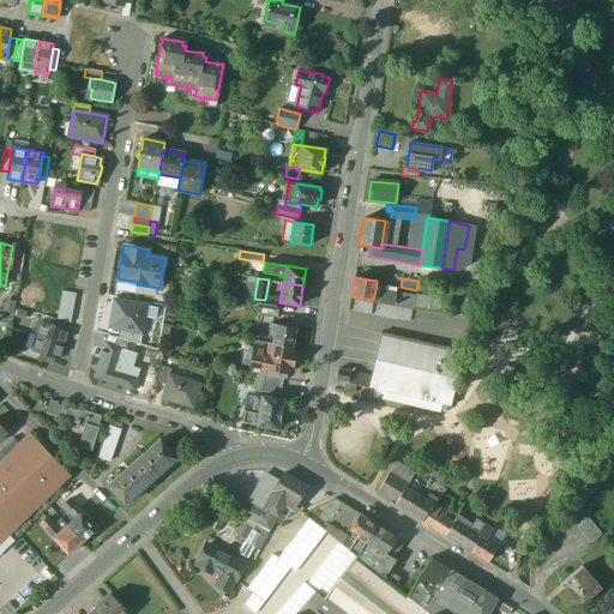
[(76,294),(61,290),(60,298),(74,301),(76,294)]
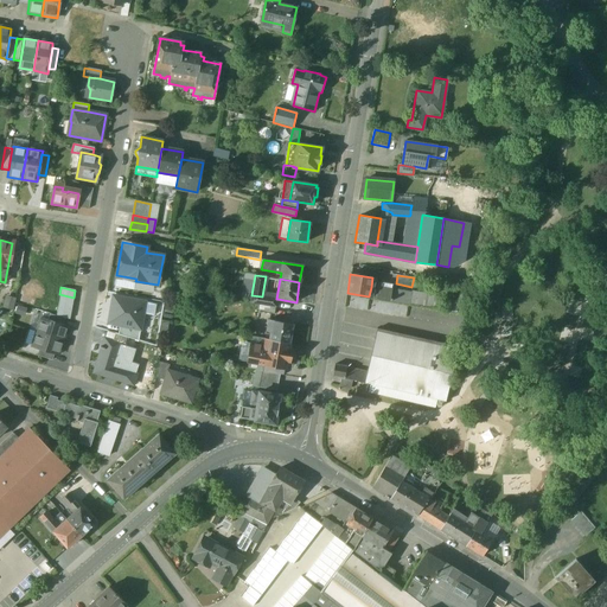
[(391,291),(378,288),(377,288),(376,298),(389,300),(391,291)]
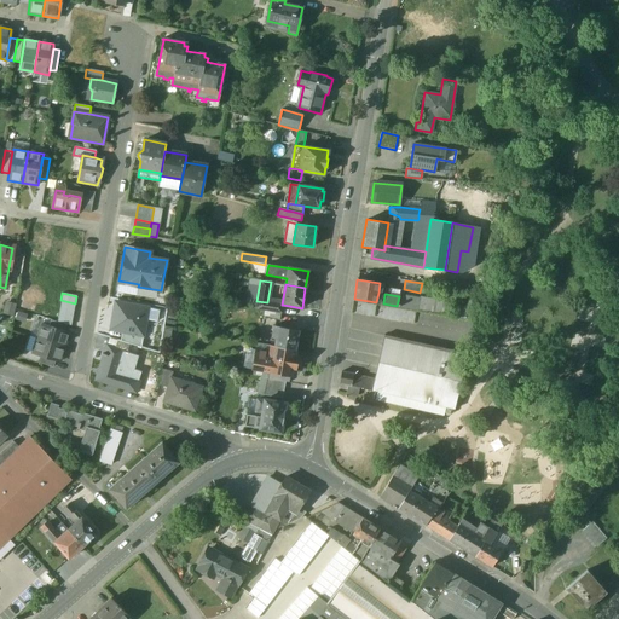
[(418,300),(399,296),(397,306),(417,310),(418,300)]
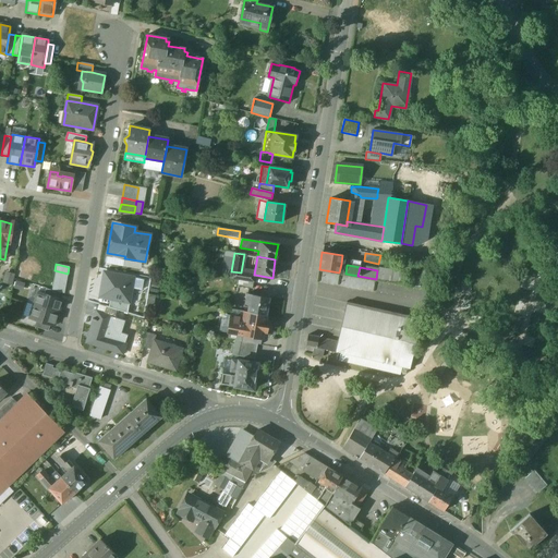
[(404,273),(378,268),(377,270),(376,279),(402,284),(404,273)]
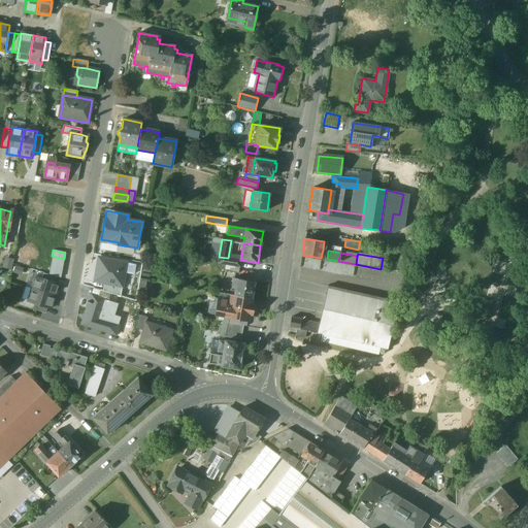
[(64,259),(52,256),(51,262),(63,264),(64,259)]
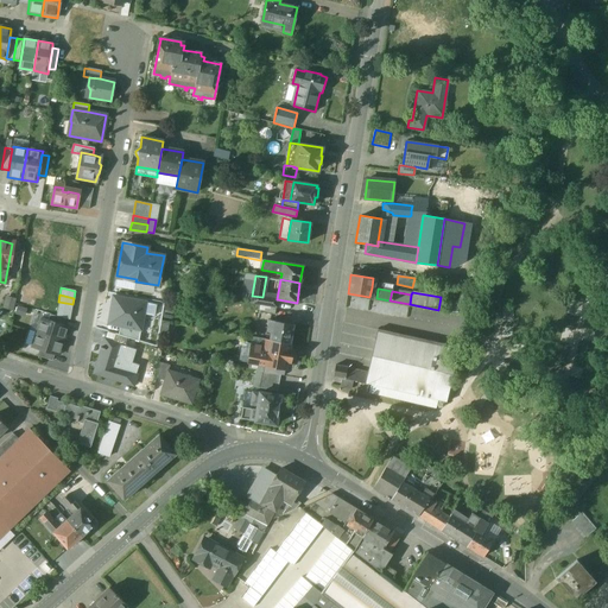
[(140,330),(141,330),(146,302),(113,296),(107,325),(120,327),(140,330)]
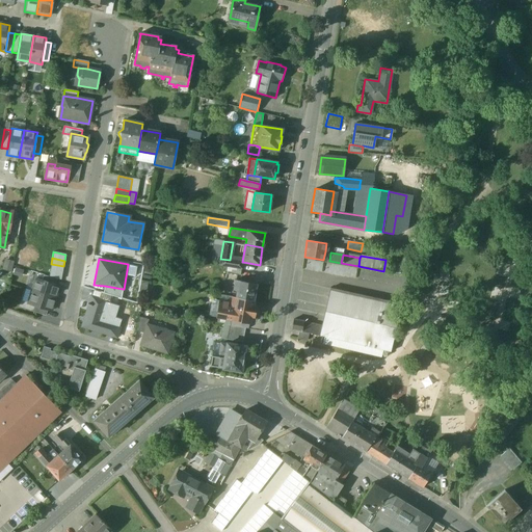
[(230,260),(220,259),(219,265),(228,267),(241,269),(242,269),(243,262),(242,262),(230,260)]
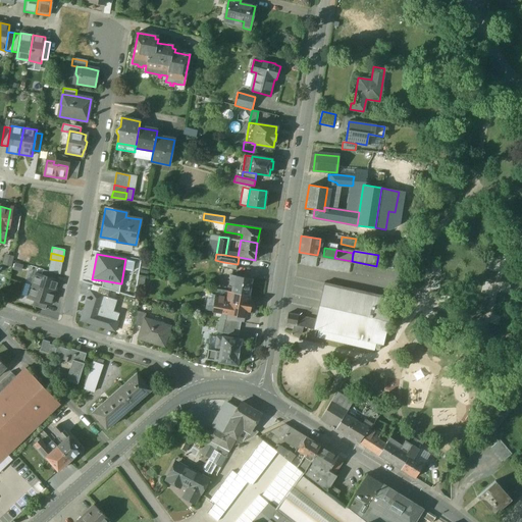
[(394,260),(385,259),(384,267),(401,270),(403,256),(395,255),(394,260)]
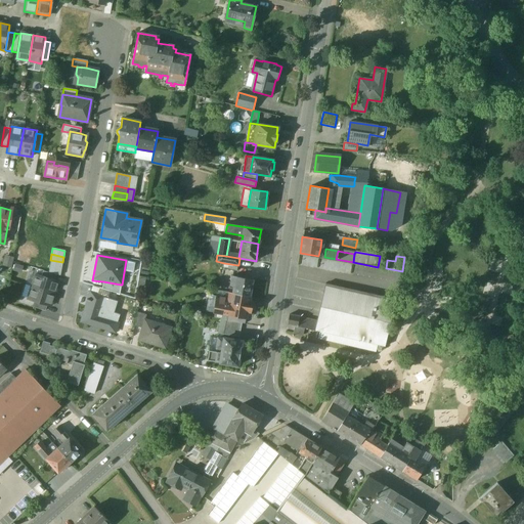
[(62,262),(50,260),(49,266),(61,268),(62,262)]
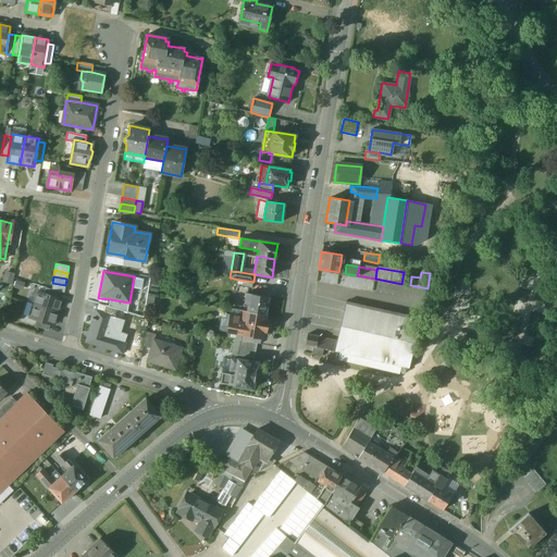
[(252,282),(238,280),(237,286),(251,288),(252,282)]
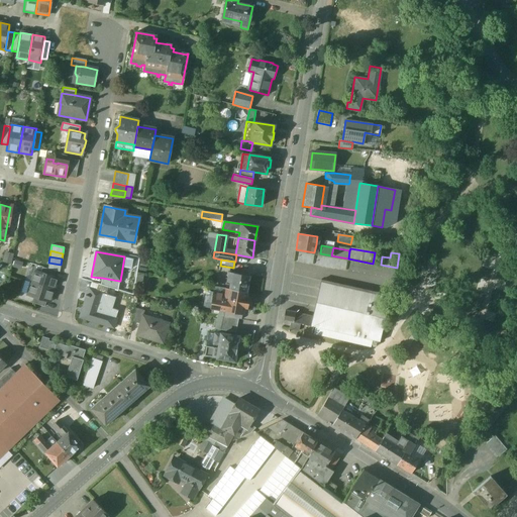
[(61,265),(48,263),(47,269),(56,271),(60,273),(61,265)]
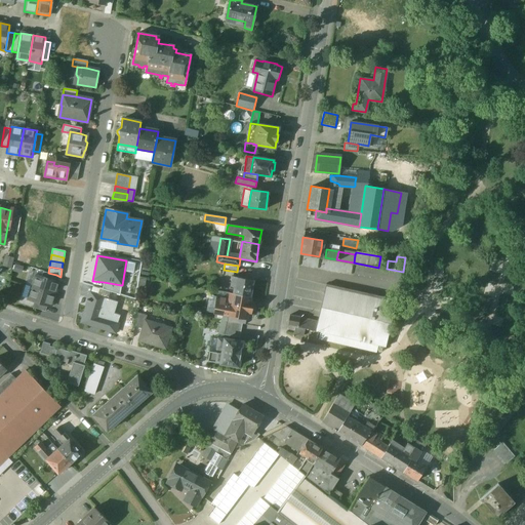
[(48,273),(43,272),(42,277),(54,281),(56,275),(48,273)]
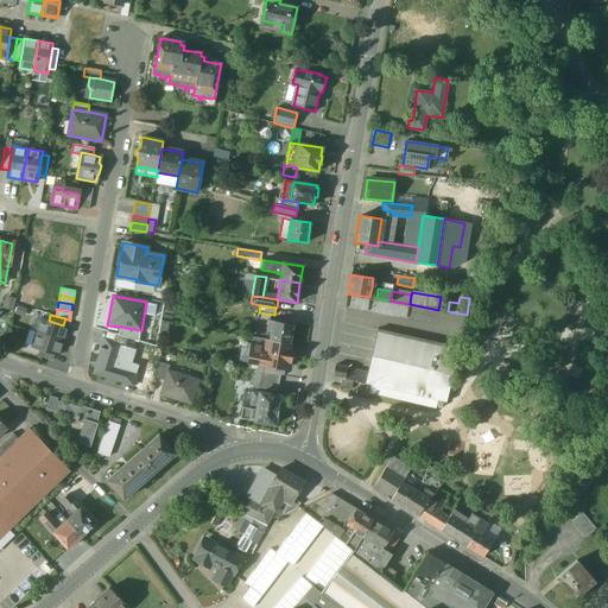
[(49,321),(40,318),(36,333),(63,341),(68,327),(63,325),(49,321)]
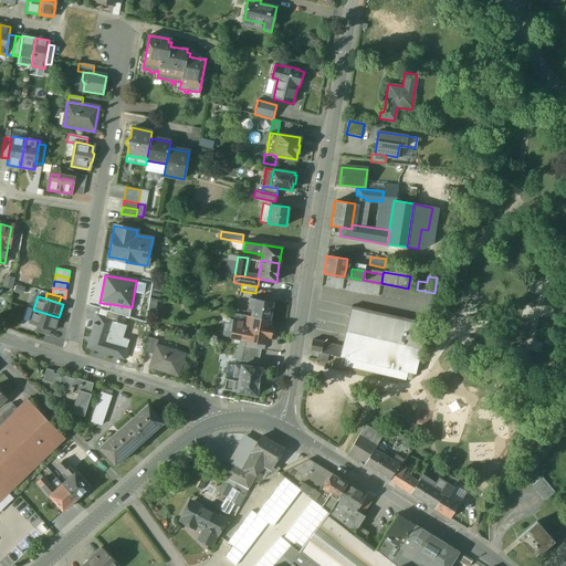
[(160,301),(150,299),(148,311),(158,314),(160,301)]
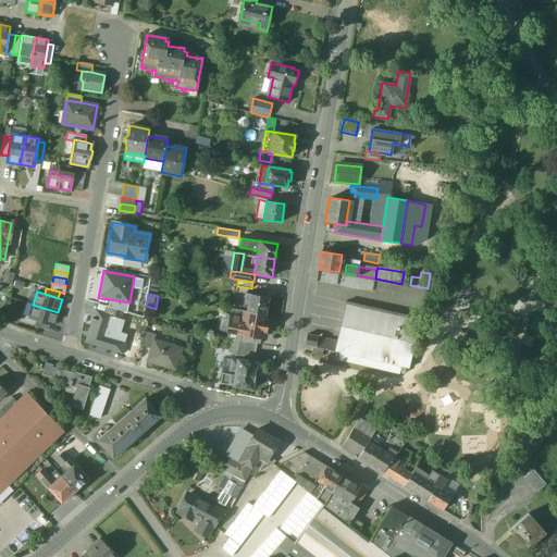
[(269,298),(246,294),(244,304),(248,305),(247,311),(265,314),(269,298)]
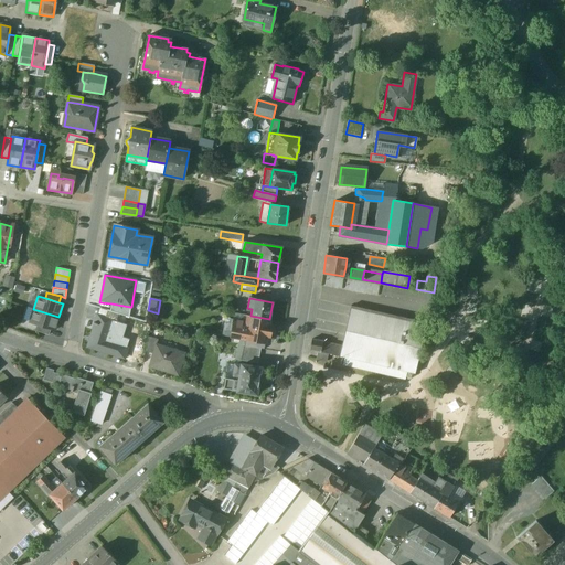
[(130,307),(112,304),(110,311),(129,317),(130,307)]
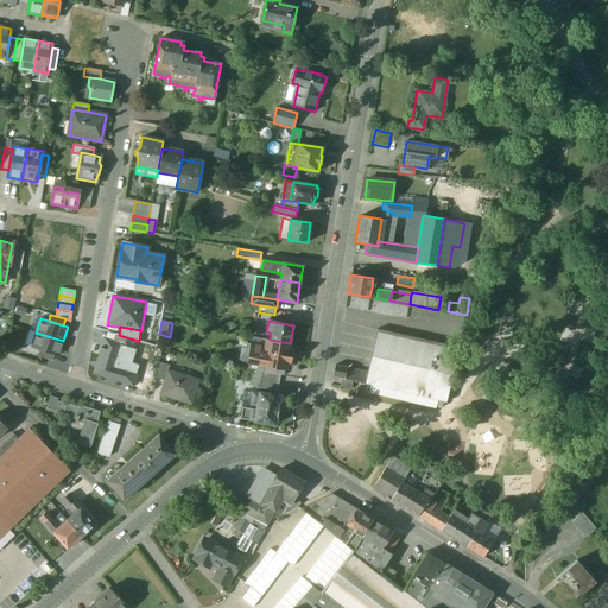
[(144,341),(154,339),(153,329),(141,331),(144,341)]
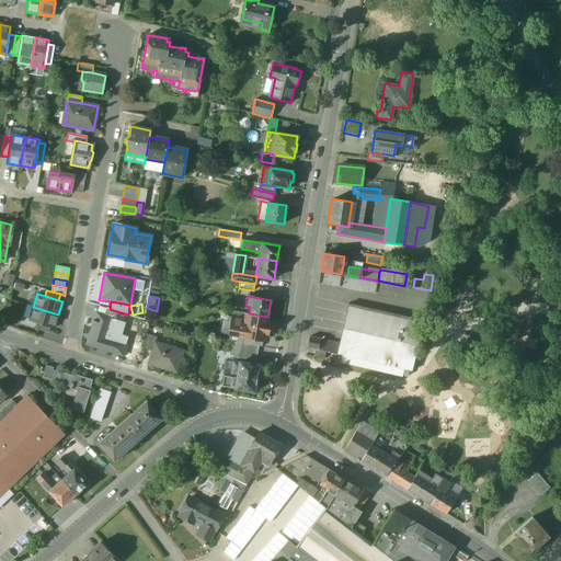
[(423,321),(347,305),(339,347),(336,354),(342,355),(402,369),(411,370),(423,321)]
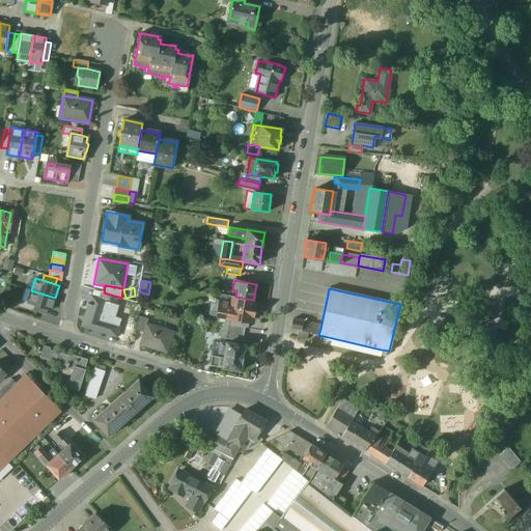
[(55,298),(31,290),(28,303),(48,309),(52,310),(55,298)]
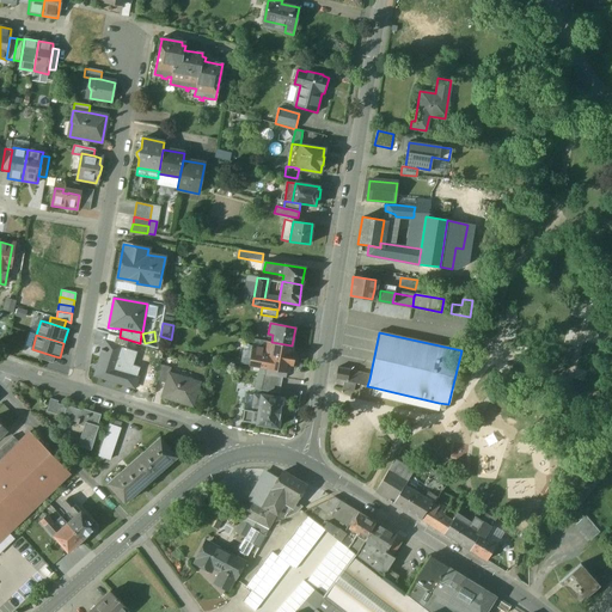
[(128,340),(116,336),(114,343),(122,347),(127,349),(129,341),(128,340)]
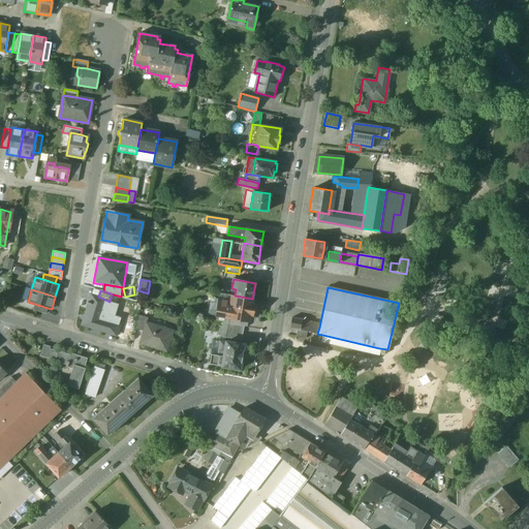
[(119,324),(99,319),(105,300),(98,297),(91,294),(89,303),(87,302),(87,304),(88,304),(85,314),(88,315),(85,327),(116,336),(119,324)]
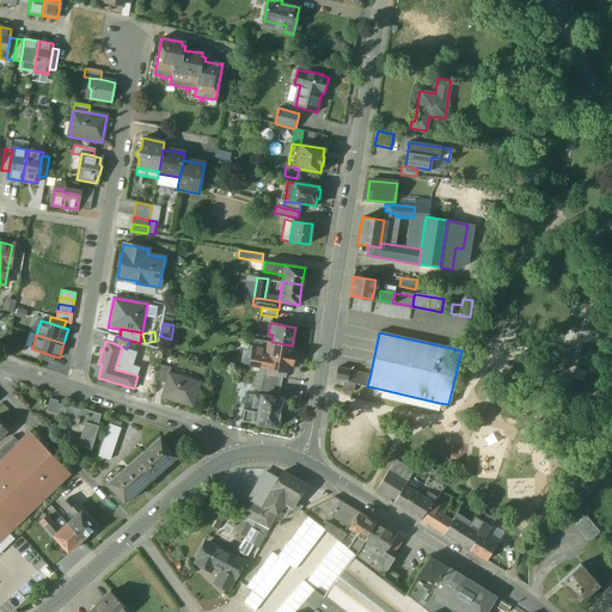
[(292,346),(271,342),(267,341),(265,348),(254,347),(251,365),(265,367),(267,368),(267,367),(287,371),(288,365),(291,365),(293,353),(291,353),(292,346)]
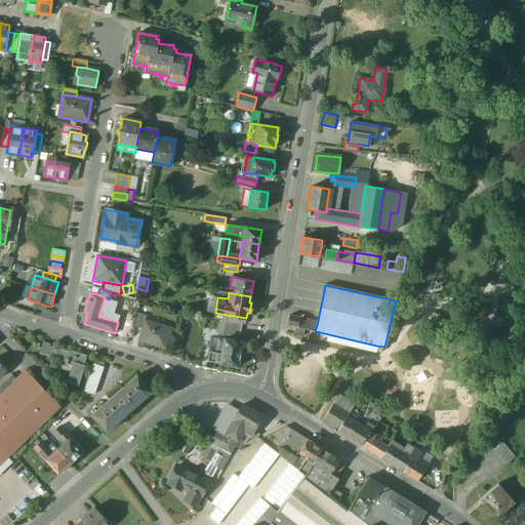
[(47,306),(34,301),(33,308),(45,312),(47,306)]
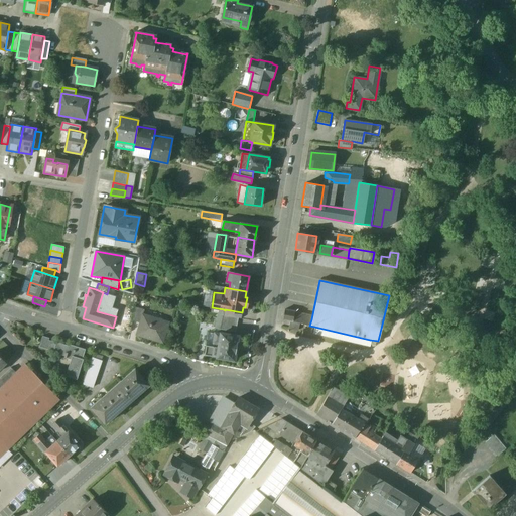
[(144,310),(135,307),(132,320),(140,323),(142,314),(144,310)]
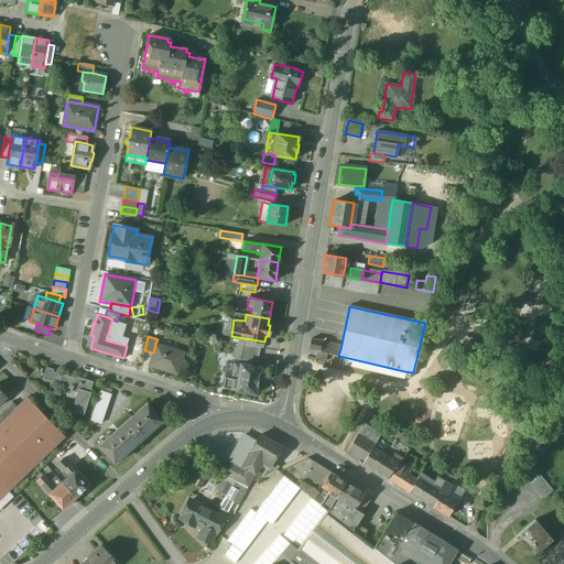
[(264,342),(246,338),(246,339),(245,338),(243,345),(260,348),(263,348),(264,342)]
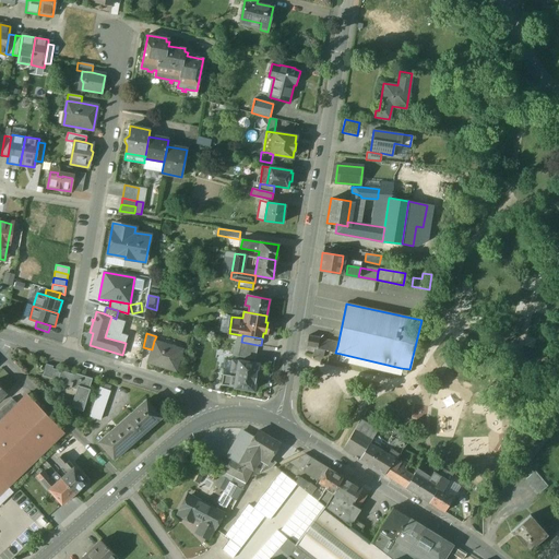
[(319,337),(308,336),(306,346),(313,347),(317,348),(318,342),(319,337)]
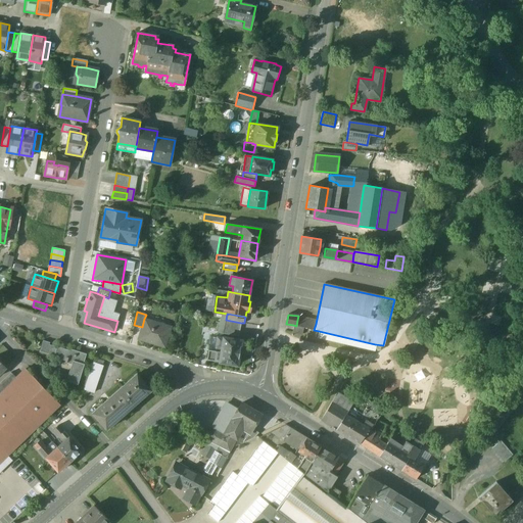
[(144,319),(142,327),(138,339),(164,347),(171,327),(144,319)]
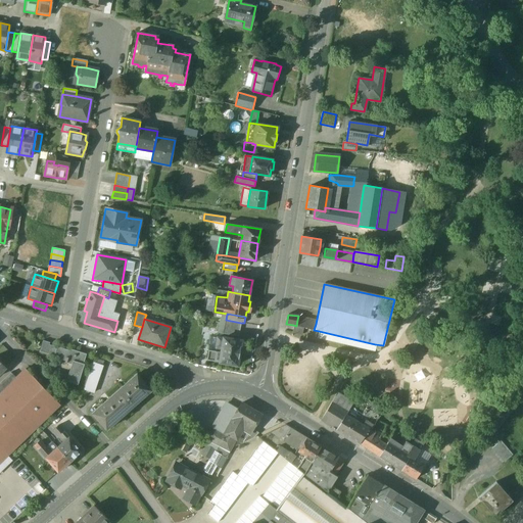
[(226,320),(223,334),(238,336),(241,323),(226,320)]
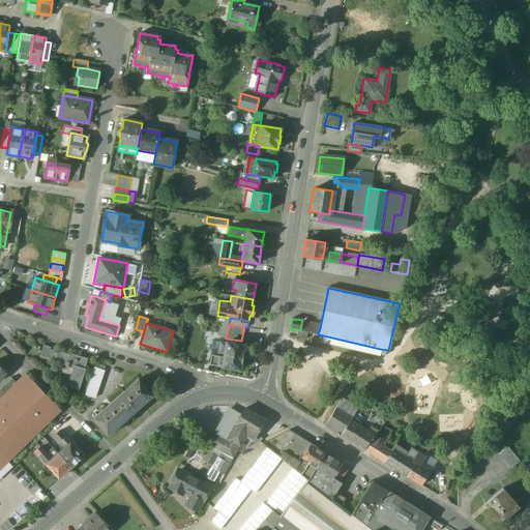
[(320,328),(301,324),(300,330),(307,332),(312,333),(318,334),(320,328)]
